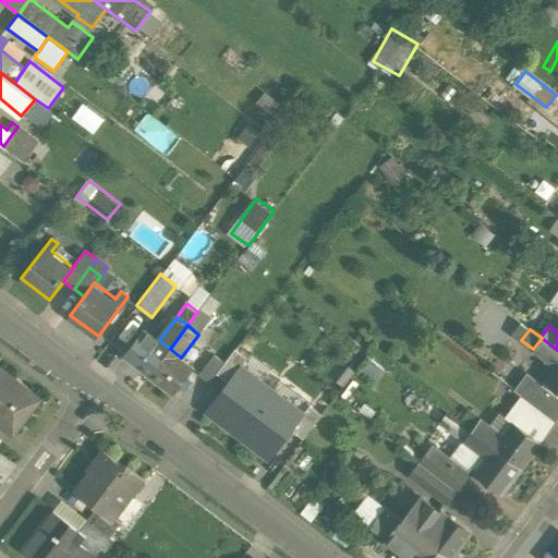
[(159,340),(145,330),(124,358),(148,376),(170,349),(159,340)]
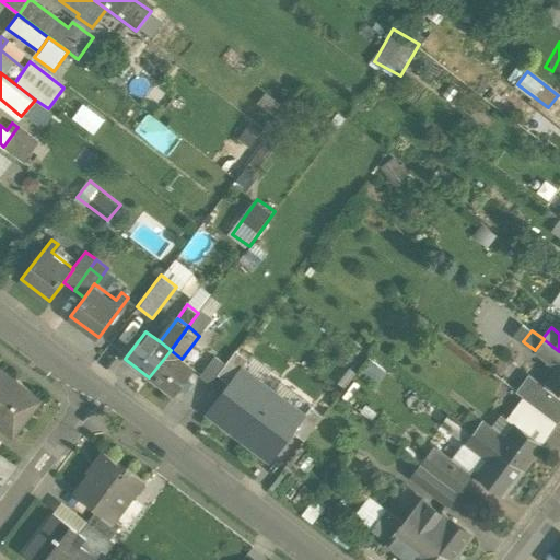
[(544,339),(535,350),(547,359),(555,348),(544,339)]
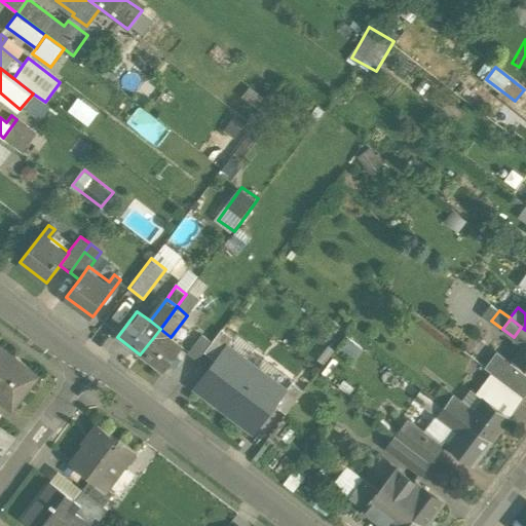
[(525,330),(521,327),(514,337),(524,345),(515,359),(525,367),(525,330)]
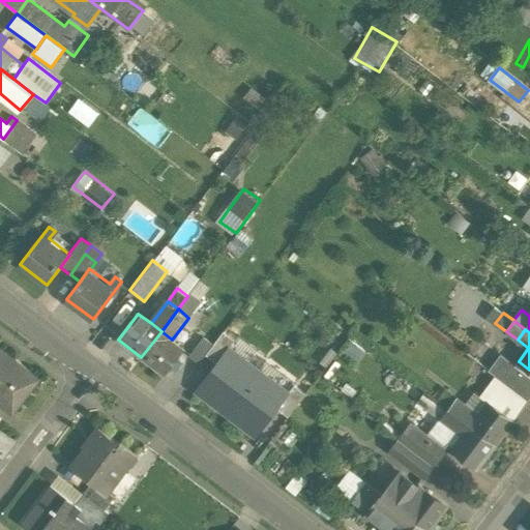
[(162,331),(141,357),(166,375),(185,349),(172,340),(162,331)]
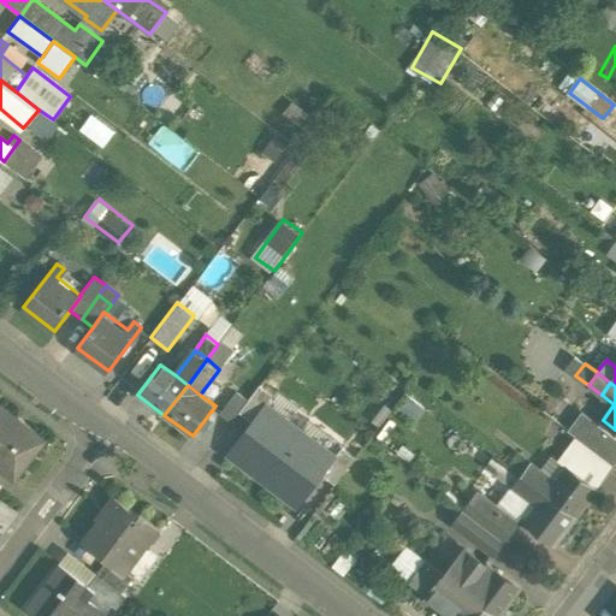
[(247,400),(237,413),(252,424),(264,407),(272,397),(256,386),(247,400)]
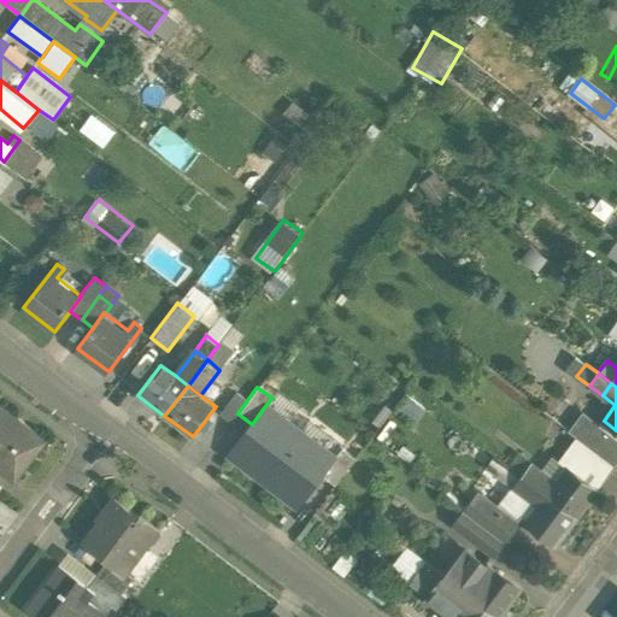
[(236,392),(219,415),(231,422),(238,413),(247,400),(236,392)]
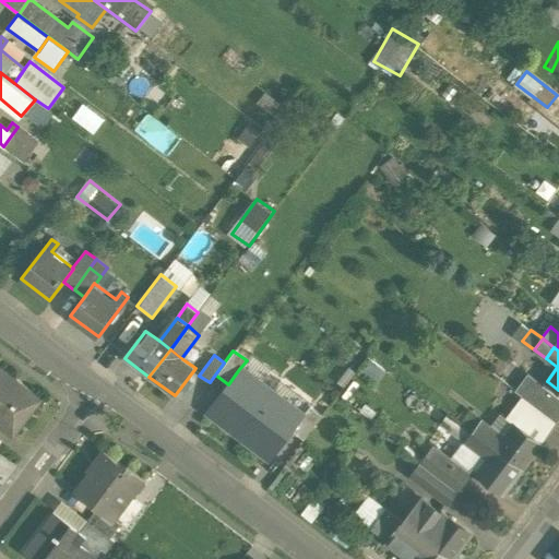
[(0,369),(0,424),(13,433),(39,399),(0,369)]
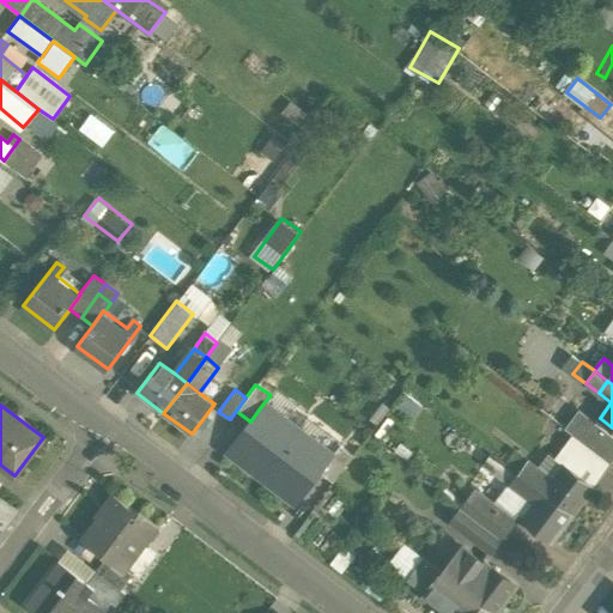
[(299,431),(262,405),(250,422),(225,456),(261,483),(299,431)]
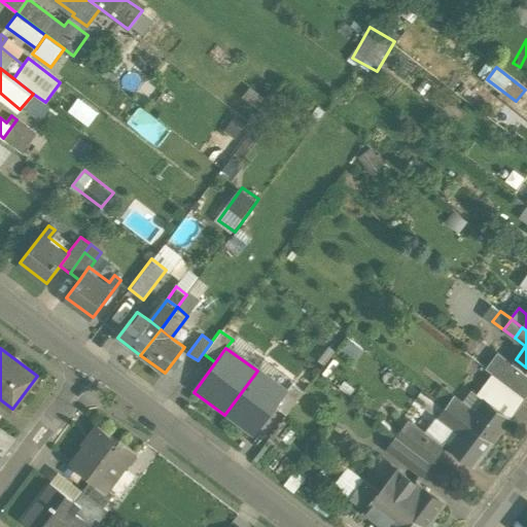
[(526,393),(526,374),(498,352),(486,367),(492,373),(525,397),(526,393)]
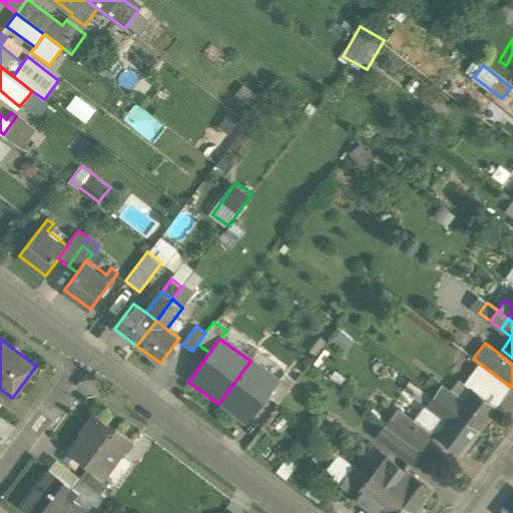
[(279,382),(250,361),(218,404),(246,425),(268,396),(279,382)]
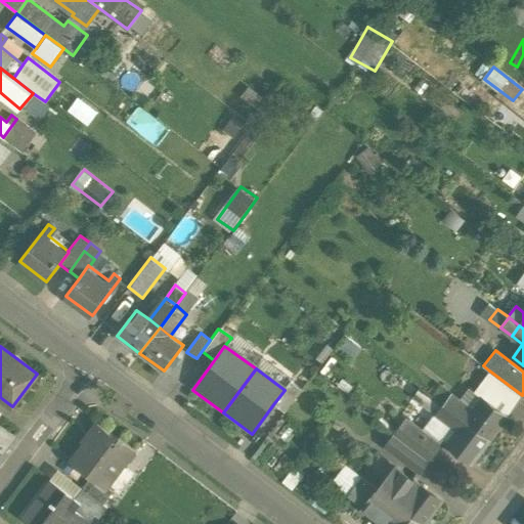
[(522,395),(489,370),(479,384),(487,390),(482,397),(507,416),(522,395)]
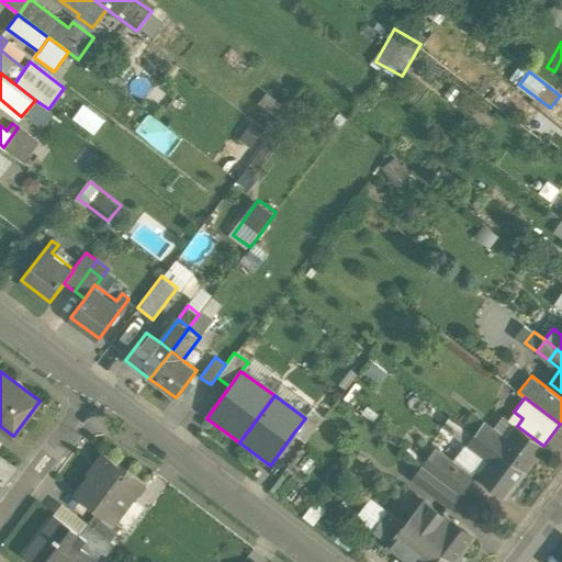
[(305,418),(293,434),(306,444),(324,419),(311,409),(305,418)]
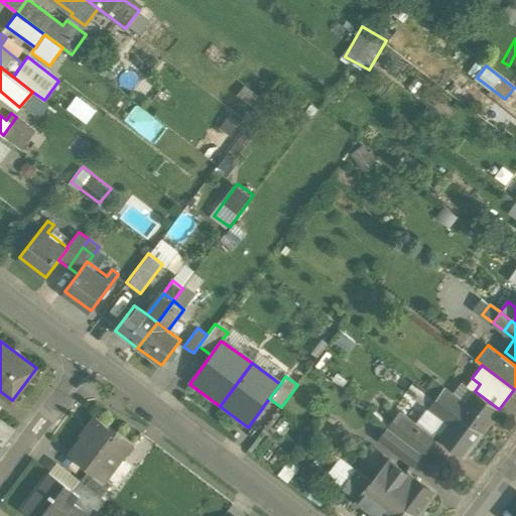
[(456,395),(443,387),(436,396),(448,405),(456,395)]
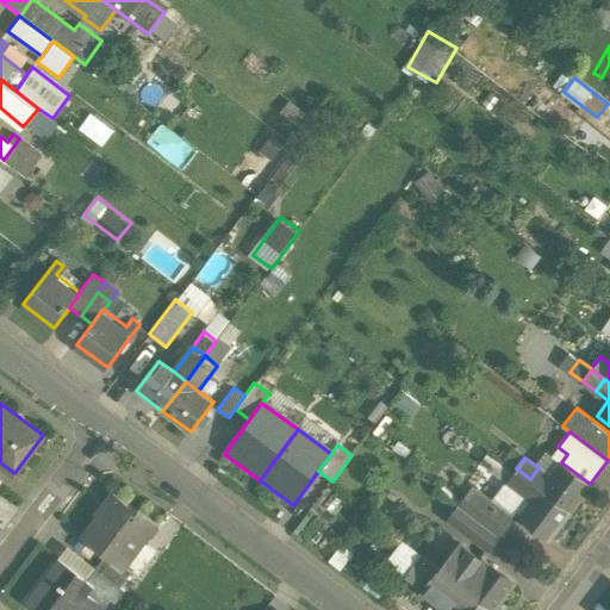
[(561,462),(551,477),(539,467),(530,479),(570,510),(590,484),(561,462)]
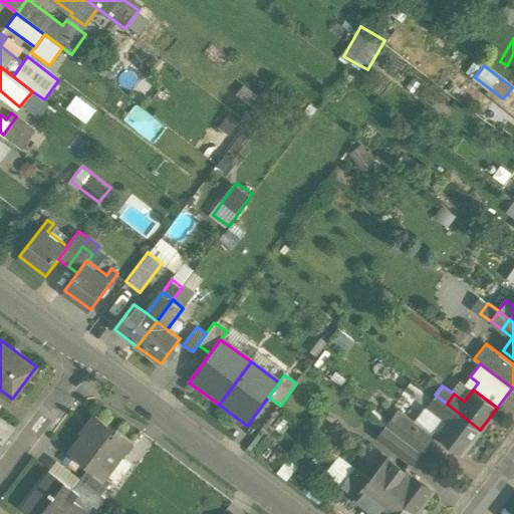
[(447,404),(435,395),(427,406),(427,407),(438,415),(447,404)]
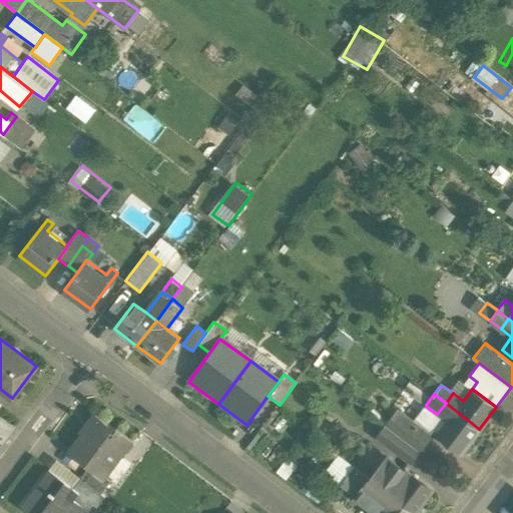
[(479,429),(446,403),(437,414),(447,422),(438,433),(462,451),(479,429)]
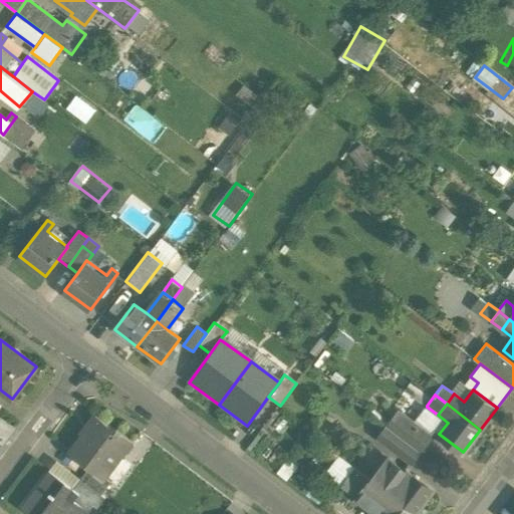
[(438,415),(427,407),(415,423),(431,436),(435,431),(439,434),(448,423),(438,415)]
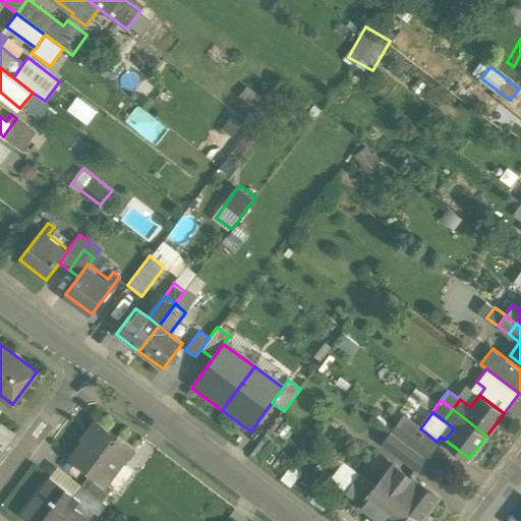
[(405,417),(393,431),(425,456),(437,442),(420,428),(405,417)]
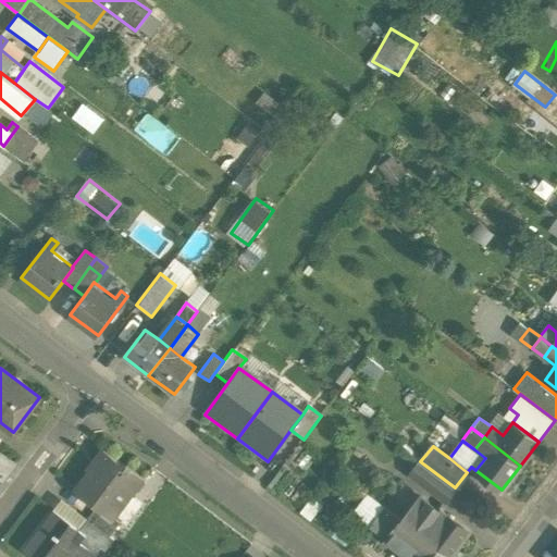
[(126,466),(108,452),(77,491),(96,506),(112,518),(113,516),(144,477),(127,465),(126,466)]
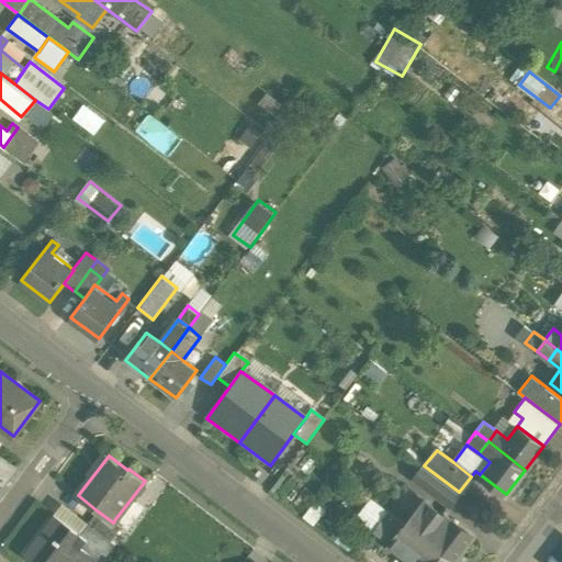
[(459,492),(424,465),(414,480),(448,506),(459,492)]
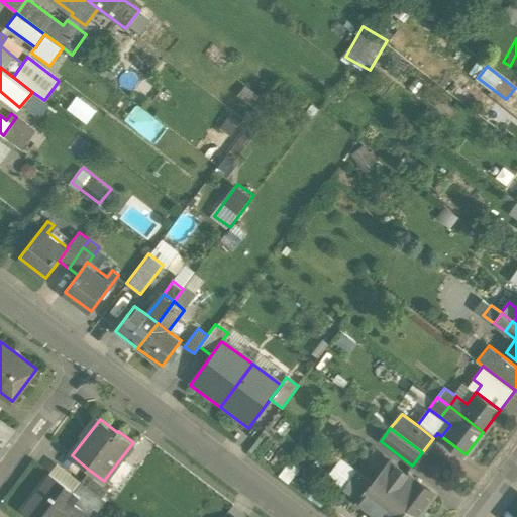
[(411,475),(391,459),(373,482),(419,516),(437,494),(411,475)]
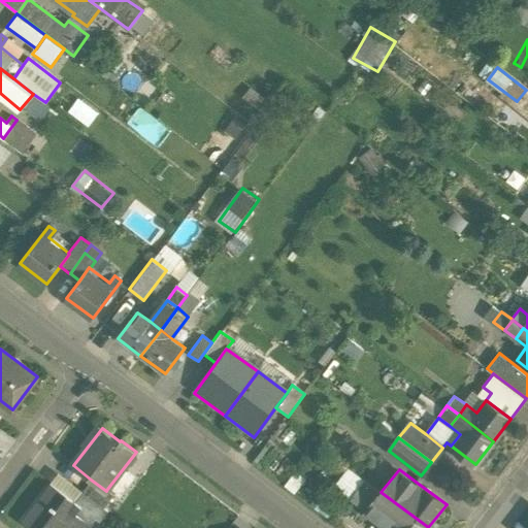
[(106,491),(91,480),(84,490),(89,495),(105,507),(116,494),(107,489),(106,491)]
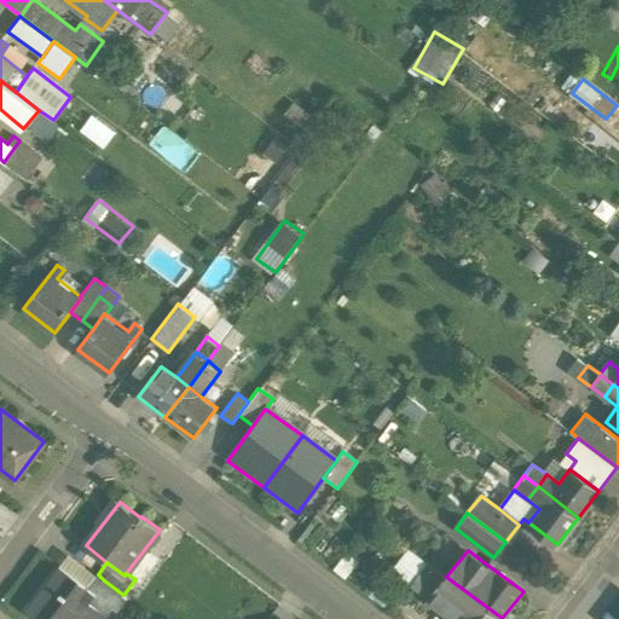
[(446,577),(427,562),(410,584),(447,613),(453,605),(462,611),(456,618),(501,618),(502,618),(446,577)]
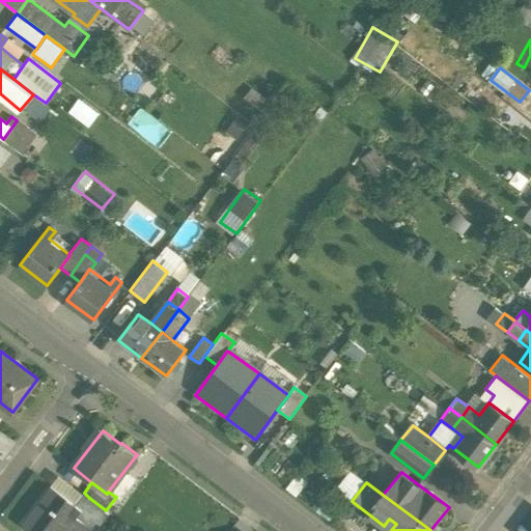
[(82,507),(53,484),(24,523),(34,530),(90,530),(98,522),(81,508),(82,507)]
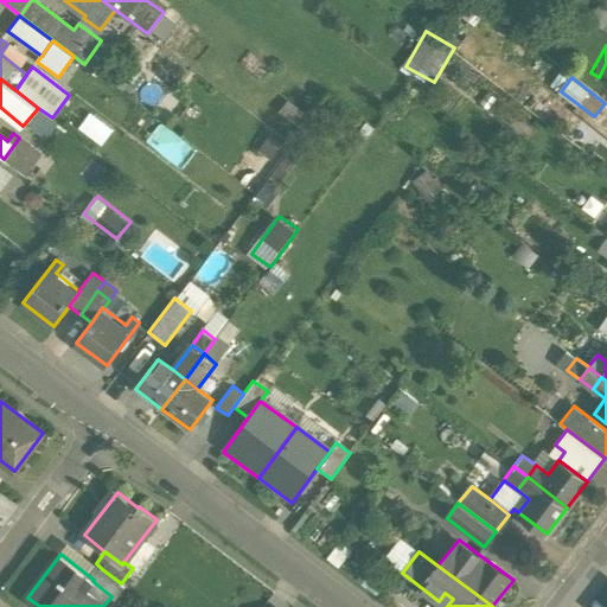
[(121,583),(102,569),(94,580),(93,581),(112,596),(115,599),(125,586),(121,583)]
